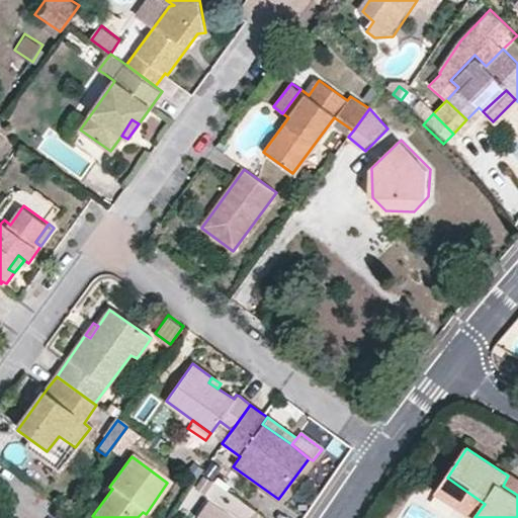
[(517,495),(517,478),(510,472),(508,476),(503,486),(517,495)]
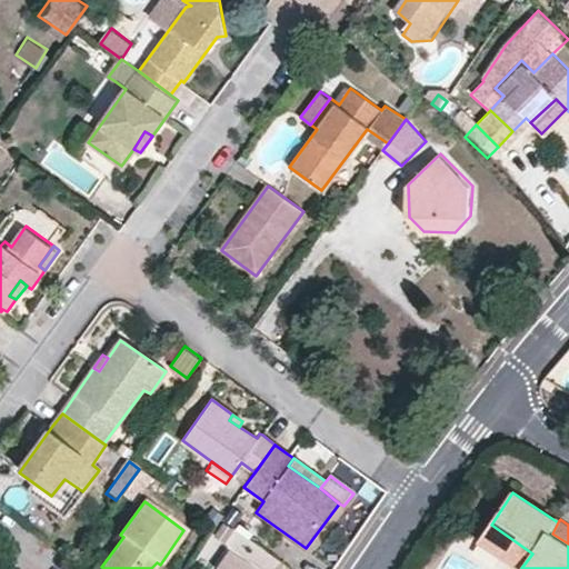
[(521,568),(532,553),(491,525),(481,541),(521,568)]
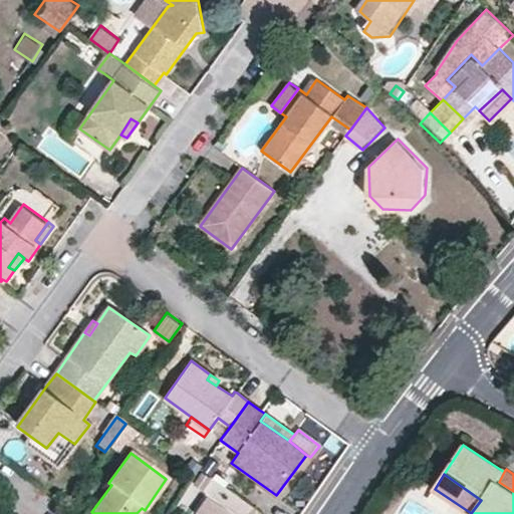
[(197,513),(198,513),(231,513),(209,497),(197,513)]
